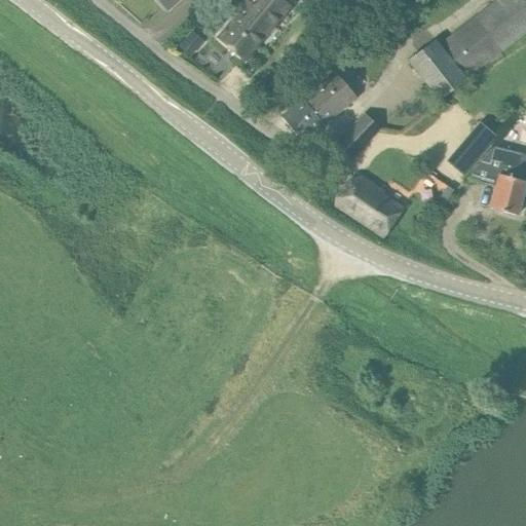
[(159,0),(167,9),(177,0),(159,0)]
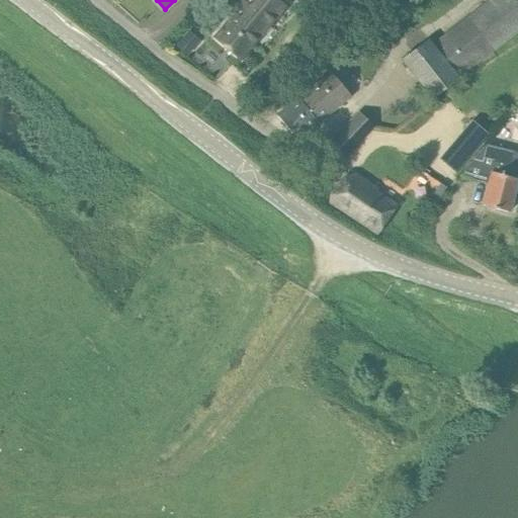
[(277,0),(238,0),(226,15),(230,19),(214,36),(239,58),(283,5),(277,0)]
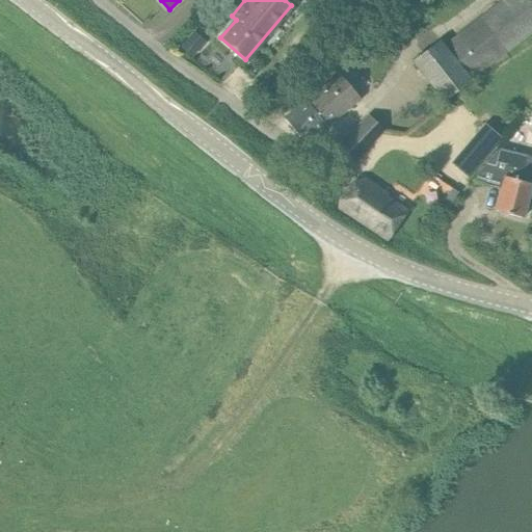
[(531,0),(499,0),(445,43),(442,38),(411,60),(443,102),(472,77),(531,30),(531,0)]
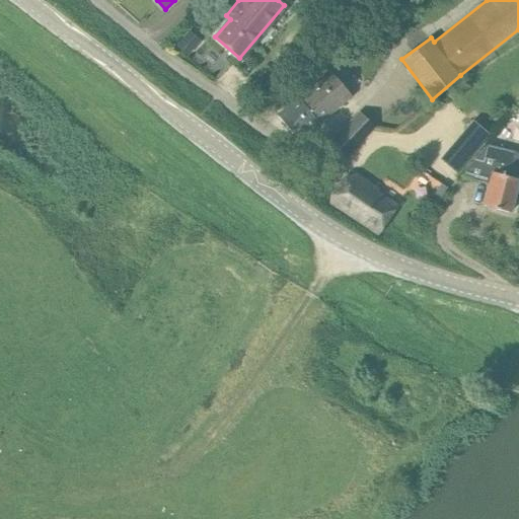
[(297,70),(317,53),(305,38),(291,50),(285,55),(291,63),(297,70)]
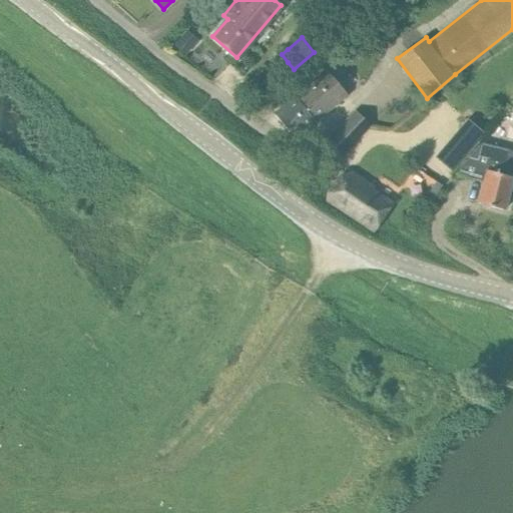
[(295,137),(316,120),(316,119),(346,94),(326,70),(296,95),(295,95),(275,112),(295,137)]
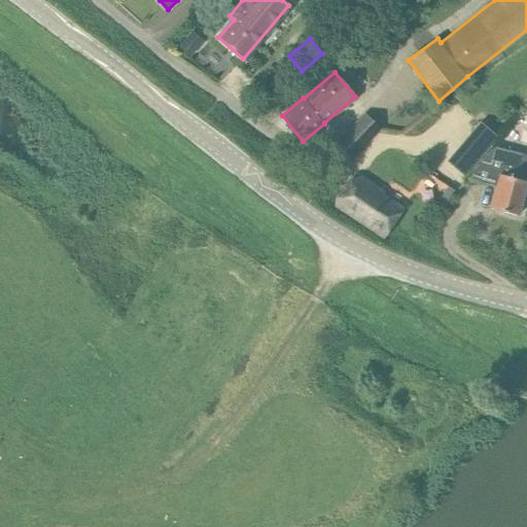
[(343,166),(381,127),(363,111),(326,151),(343,166)]
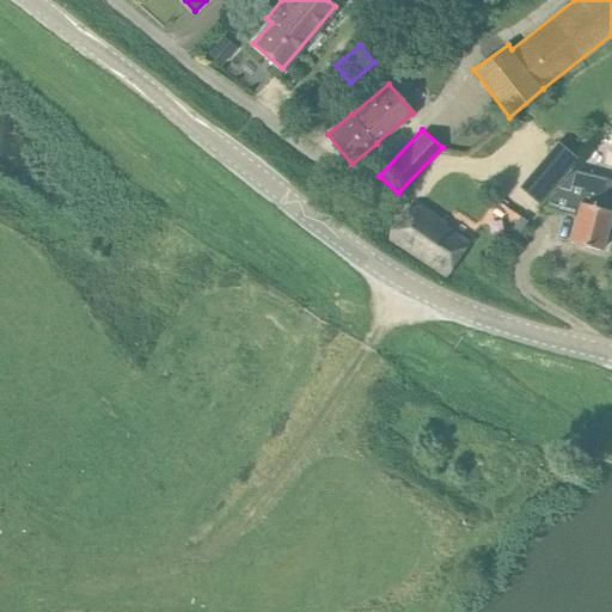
[(544,206),(576,214),(569,240),(601,249),(611,209),(611,177),(574,169),(544,206)]
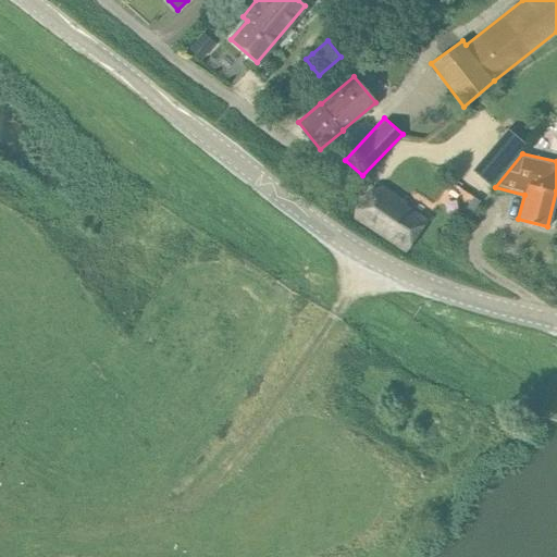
[(441,195),(454,209),(468,196),(456,182),(441,195)]
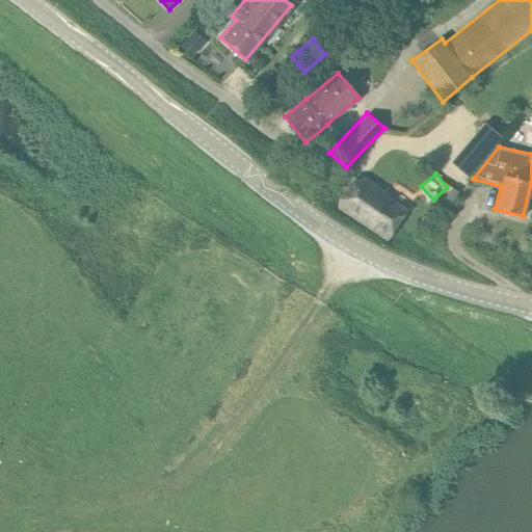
[(338,208),(388,240),(409,208),(360,175),(338,208)]
